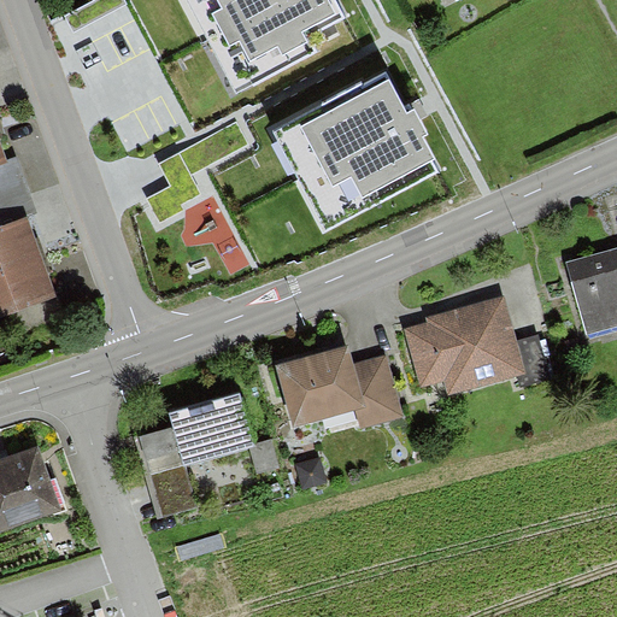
[(188,0),(238,93),(253,83),(254,87),(319,52),(311,37),(346,18),(335,0),(188,0)]
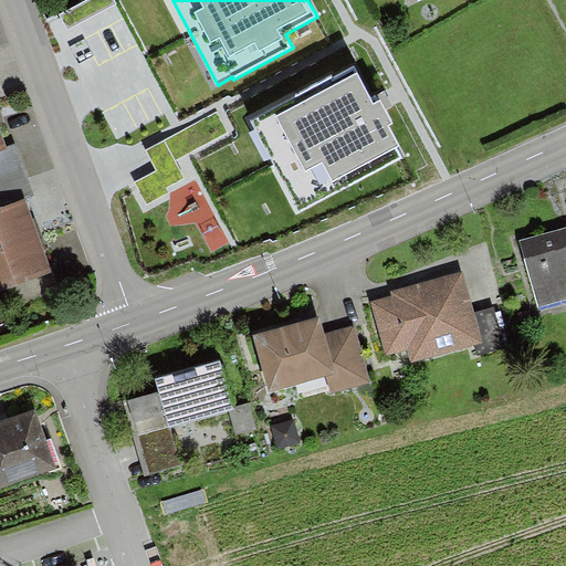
[(374,104),(354,67),(334,79),(332,76),(250,121),(300,211),(400,156),(396,147),(399,145),(388,126),(392,123),(380,100),(377,102),(374,104)]
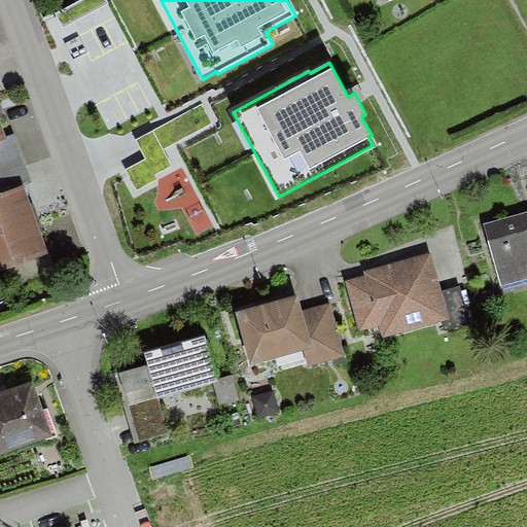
[(147,159),(127,170),(137,189),(156,179),(153,174),(172,164),(164,149),(211,123),(202,105),(138,141),(147,159)]
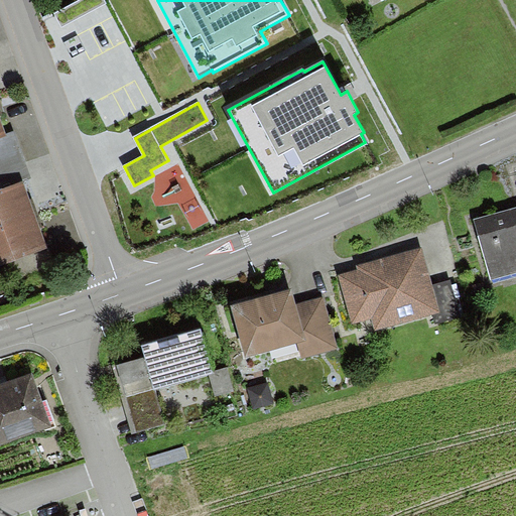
[(0,181),(3,188),(23,181),(30,178),(14,132),(6,135),(0,136),(0,181)]
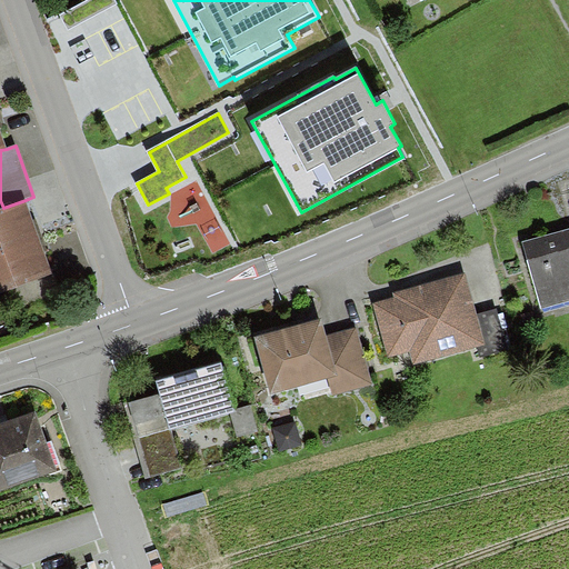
[(0,209),(0,251),(40,239),(26,200),(3,208),(0,209)]
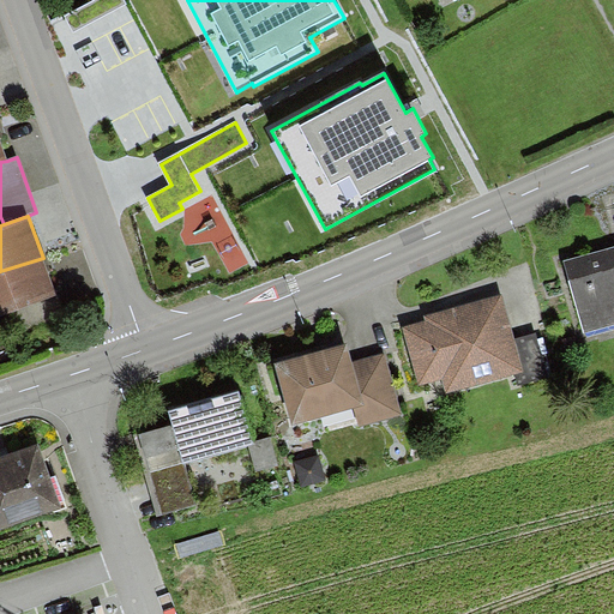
[(613,324),(613,246),(565,260),(584,332),(613,324)]
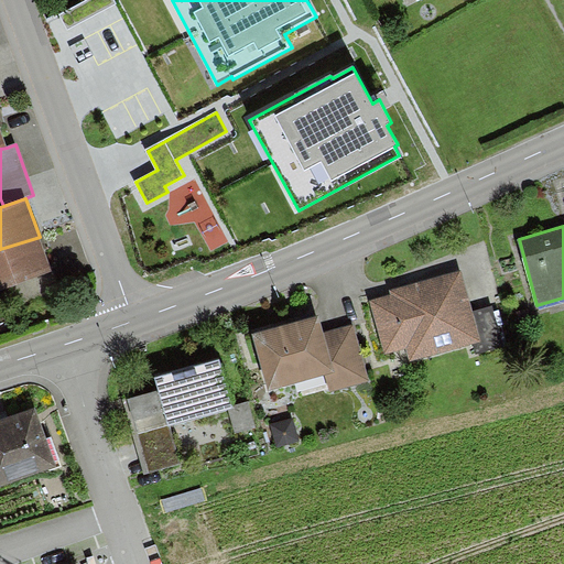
[(0,249),(0,291),(52,274),(40,237),(0,249)]
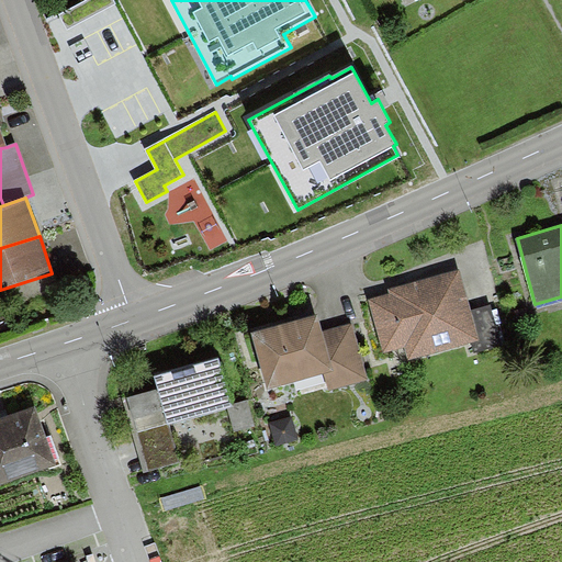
[(471,311),(460,269),(390,289),(391,293),(369,300),(383,353),(406,347),(409,358),(471,341),(479,339),(471,311)]
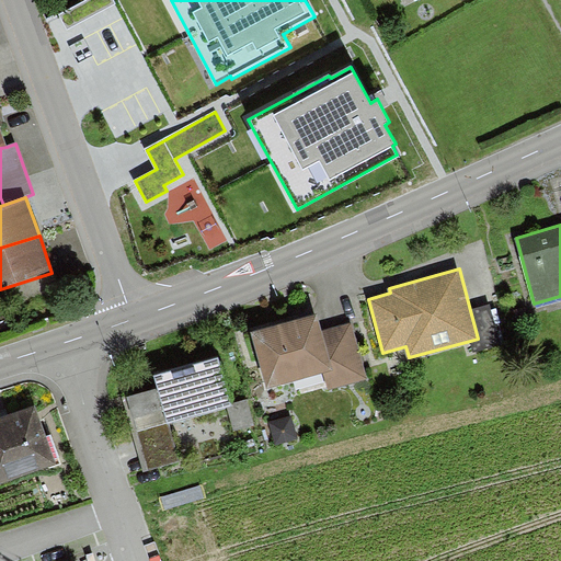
[(490,305),(470,310),(478,339),(470,341),(473,354),(501,346),(490,305)]
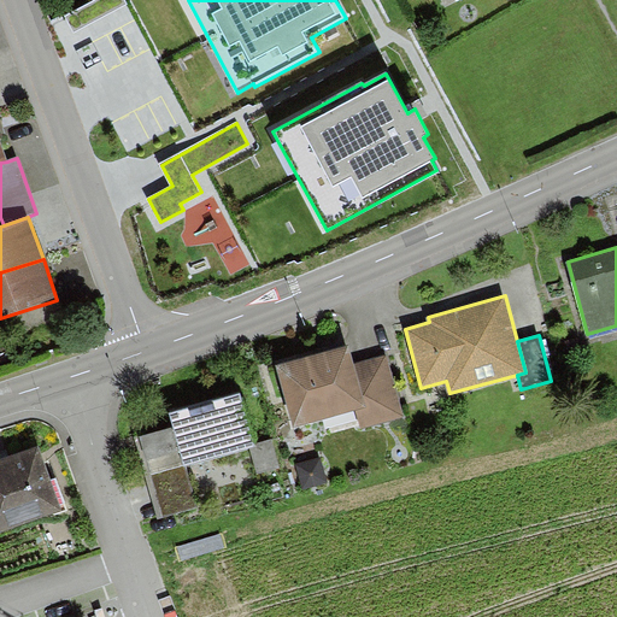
[(354,364),(348,346),(277,365),(295,425),(356,409),(366,406),(354,364)]
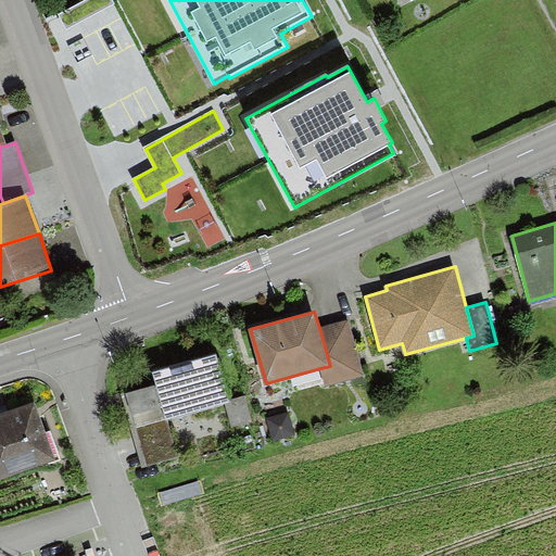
[(349,320),(319,328),(330,366),(320,368),(325,386),(364,375),(349,320)]
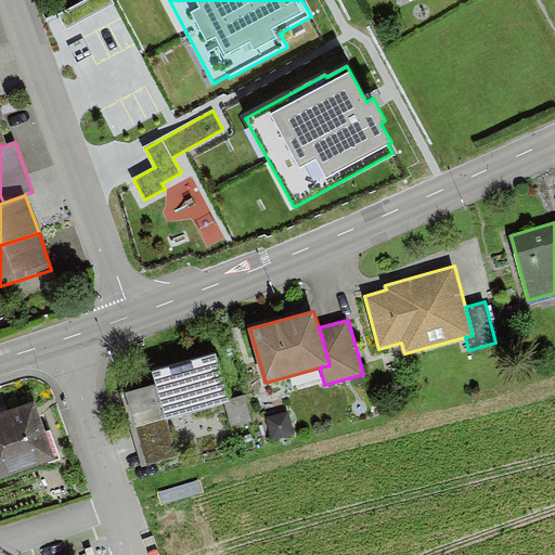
[(229,401),(216,355),(154,372),(157,385),(127,395),(146,463),(177,454),(166,420),(224,402),(229,401)]
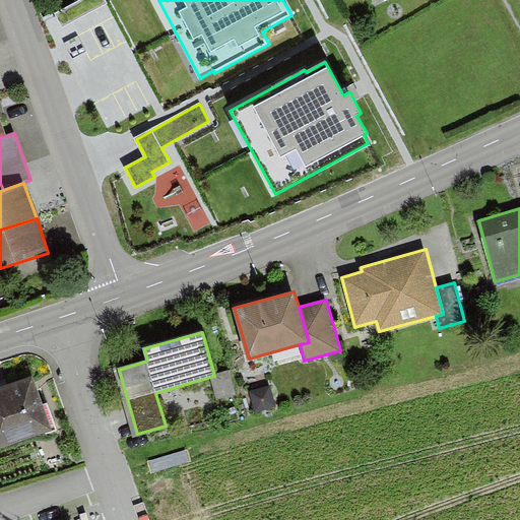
[(214,376),(210,377),(216,399),(237,394),(230,372),(214,376)]
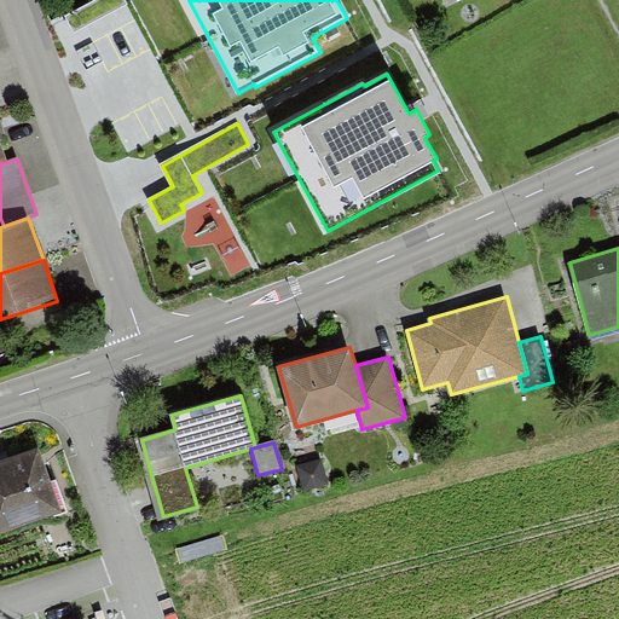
[(33,457),(0,467),(0,527),(51,510),(33,457)]
